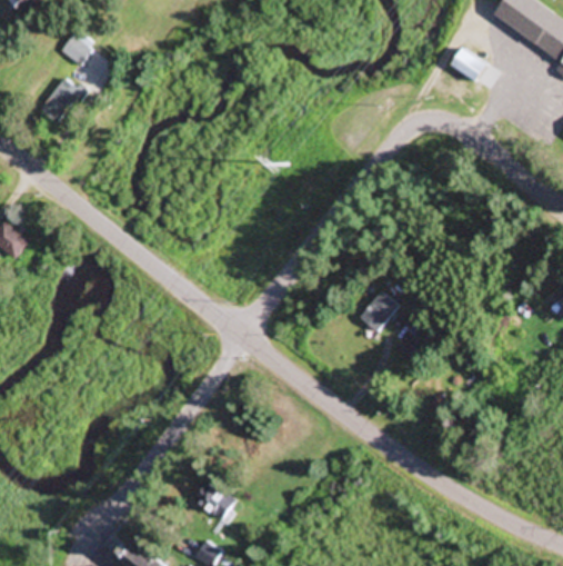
[(562,18),(535,0),(504,0),(494,16),(562,62),(562,18)]
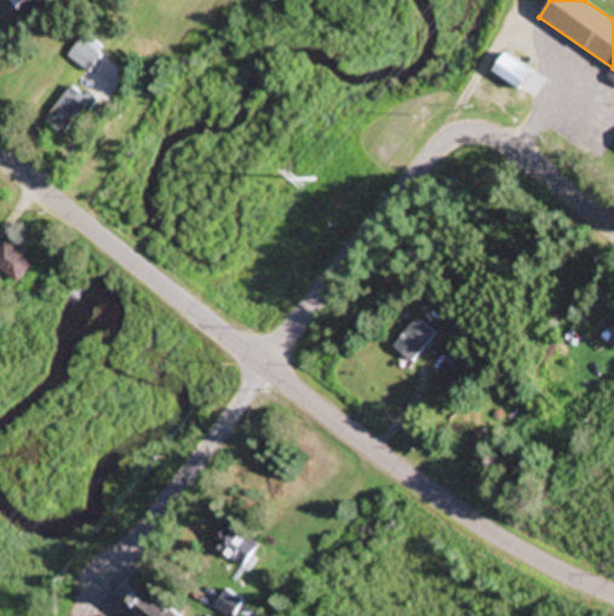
[(87,70),(103,52),(81,34),(66,53),(87,70)]
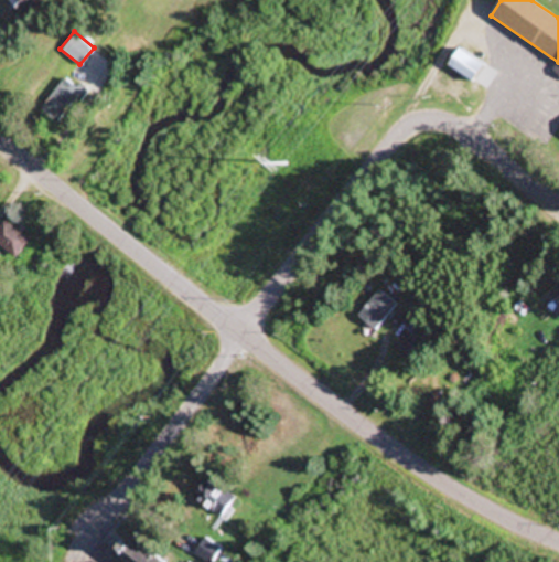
[(448,64),(482,87),(494,71),(460,46),(448,64)]
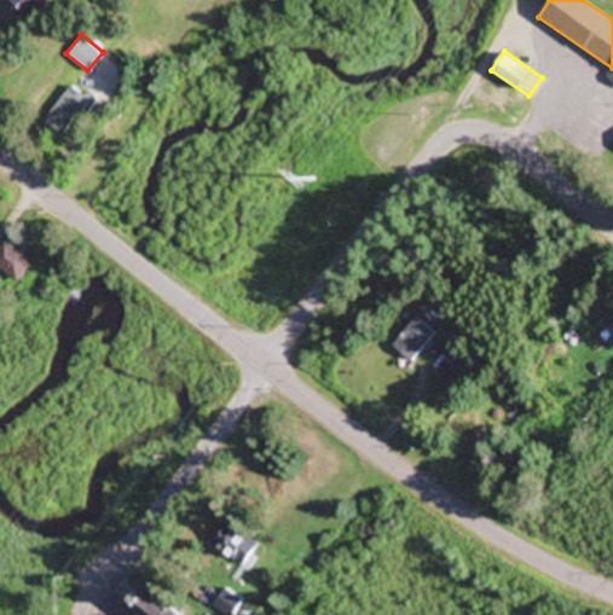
[(62,134),(90,100),(70,83),(41,117),(62,134)]
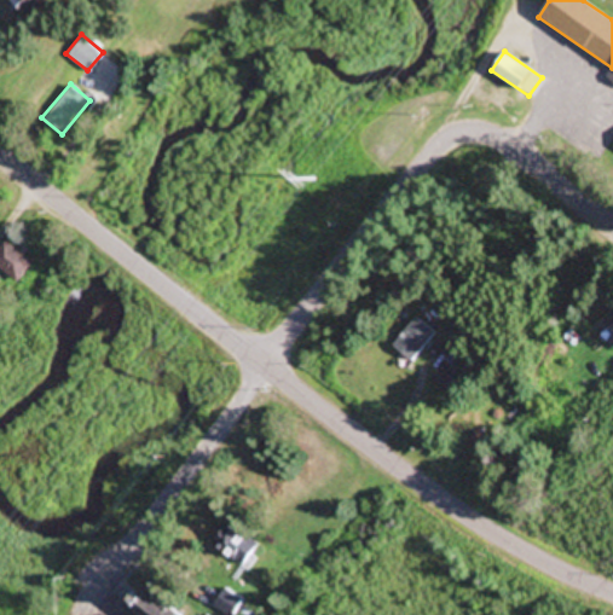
[(32,259),(1,239),(0,242),(0,268),(18,280),(32,259)]
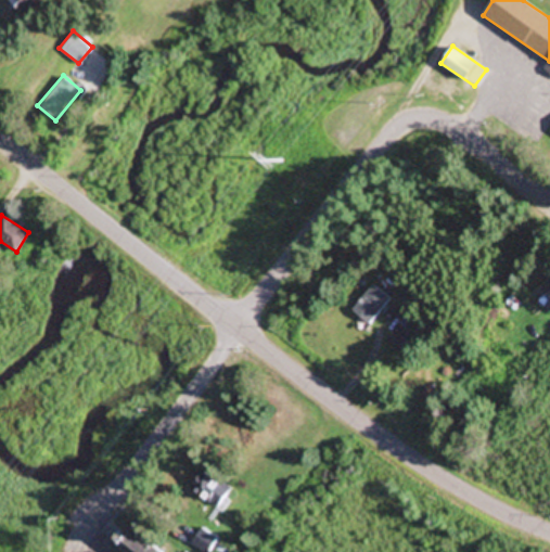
[(549,302),(549,281),(540,294),(549,302)]
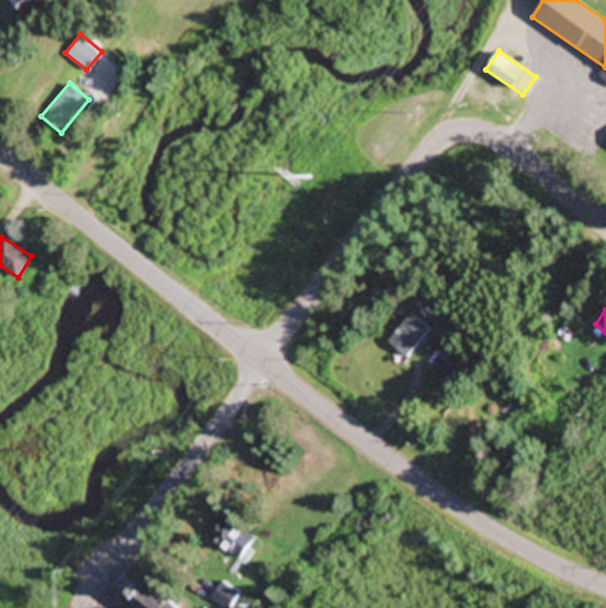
[(386,341),(406,355),(428,326),(408,311),(386,341)]
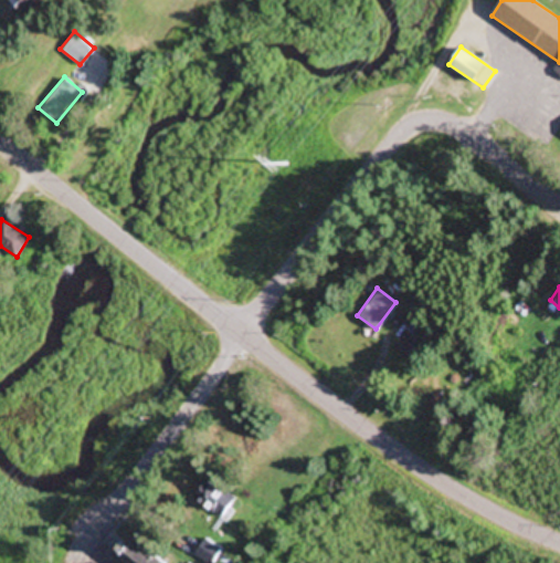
[(392,346),(414,364),(429,345),(407,327),(392,346)]
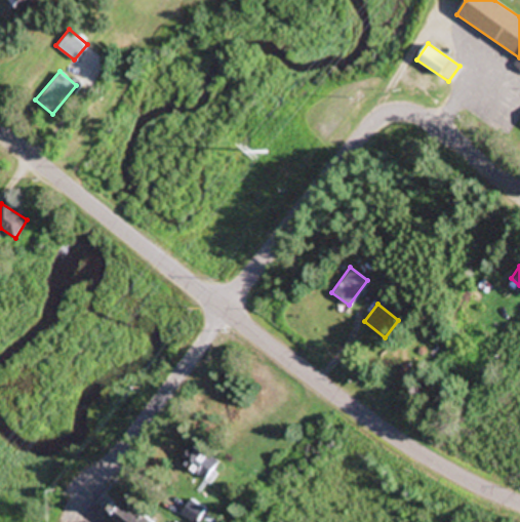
[(177,455),(201,480),(216,464),(193,441),(177,455)]
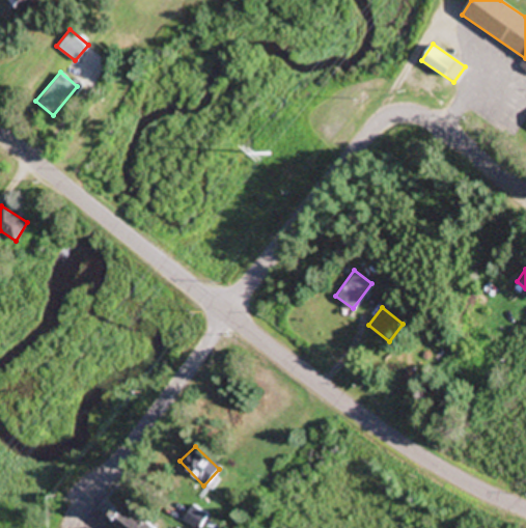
[(107,521),(115,527),(154,527),(122,502),(107,521)]
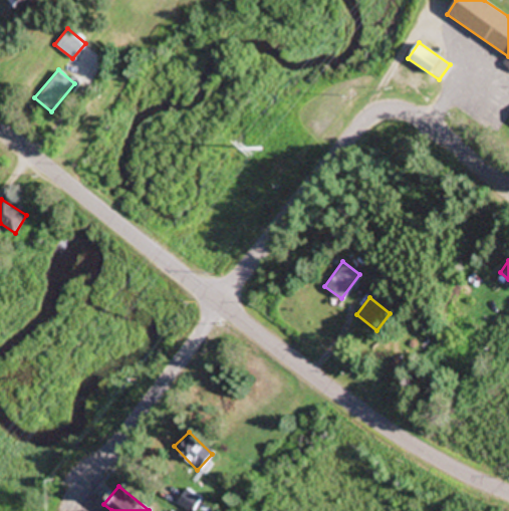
[(188,510),(198,497),(184,487),(174,501),(187,510),(188,510)]
